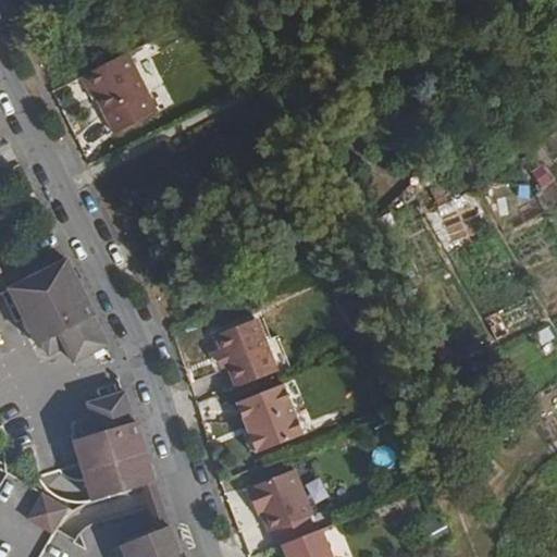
[(158,107),(131,50),(84,74),(91,89),(96,87),(113,127),(158,107)]
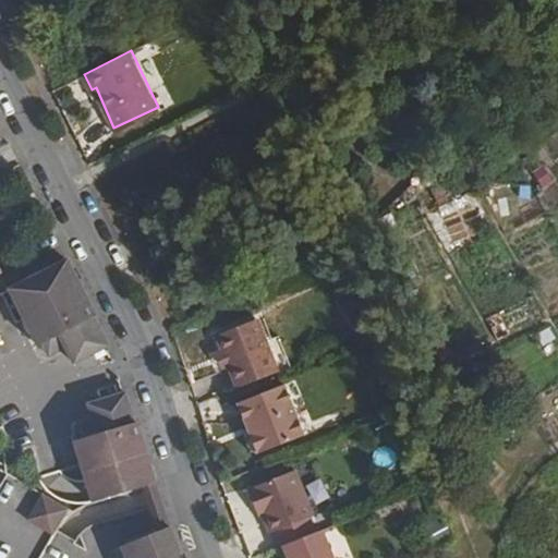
[(528,170),(543,190),(554,181),(538,161),(528,170)]
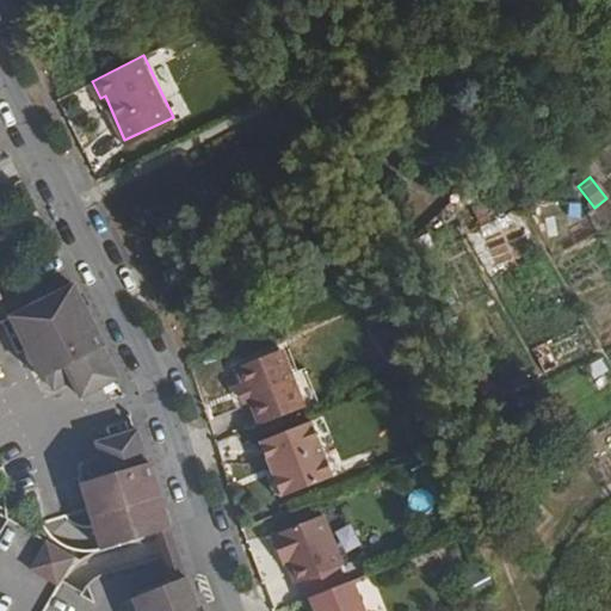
[(109,346),(74,287),(11,318),(43,378),(67,368),(82,399),(121,380),(104,349),(109,346)]
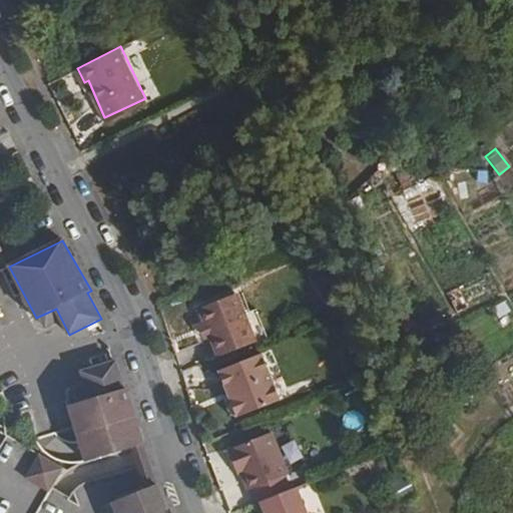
[(257,340),(237,289),(198,304),(219,355),(257,340)]
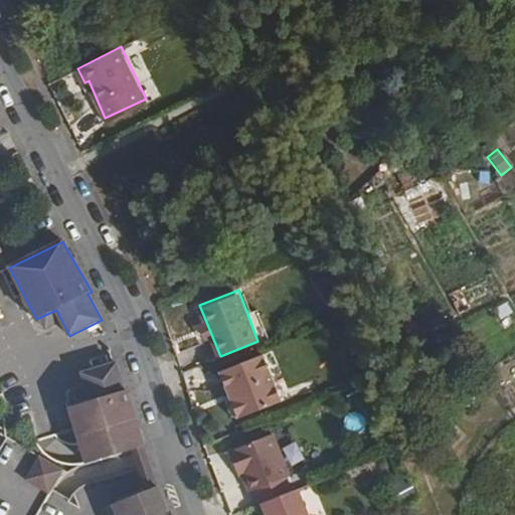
[(282,401),(262,352),(219,369),(230,398),(227,403),(232,416),(240,417),(282,401)]
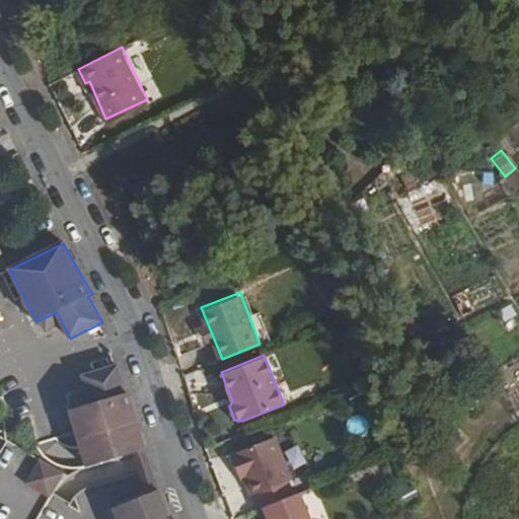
[(145,450),(129,394),(127,395),(118,367),(84,377),(93,404),(71,412),(90,467),(145,450)]
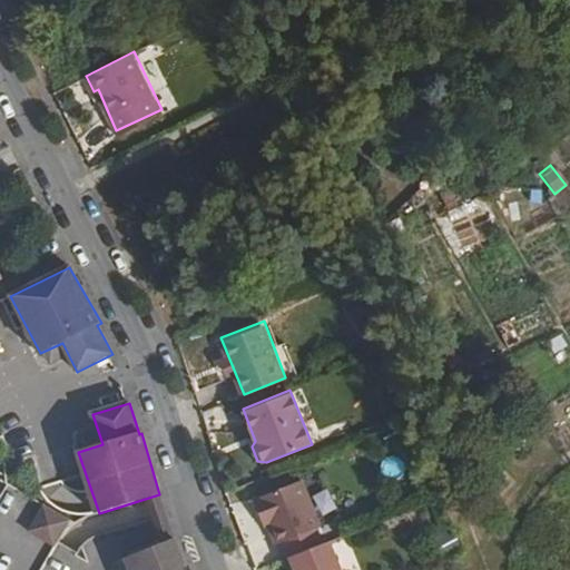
[(317,529),(321,527),(302,480),(251,500),(262,528),(268,526),(274,543),(279,543),(285,559),(324,543),(317,529)]
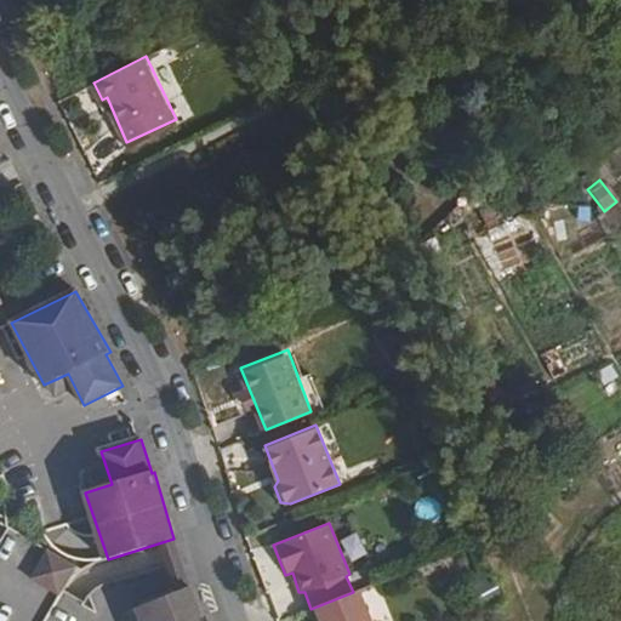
[(56,596),(75,564),(44,546),(26,576),(56,596)]
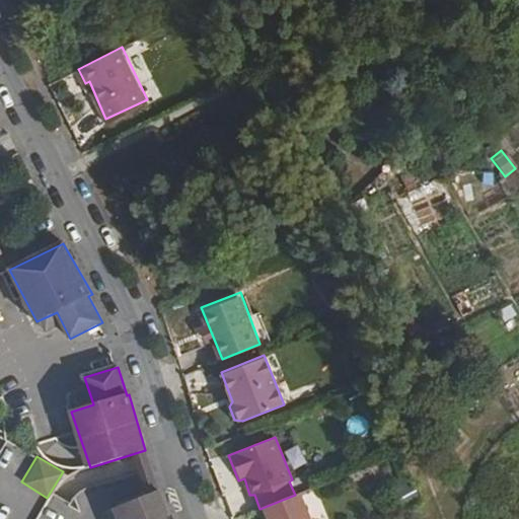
[(173,518),(162,491),(120,509),(123,518),(173,518)]
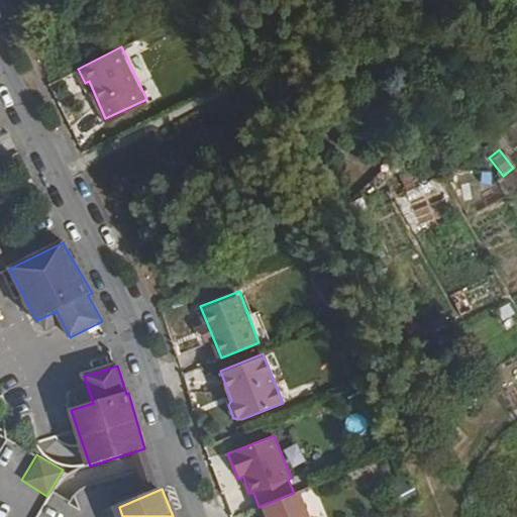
[(309,516),(299,491),(294,493),(259,507),(262,516),(309,516)]
